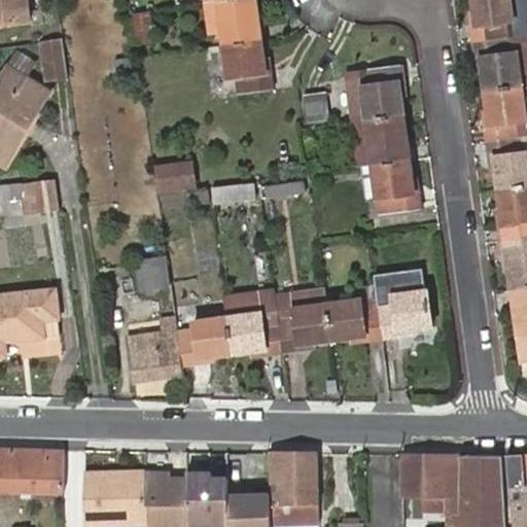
[(0,0),(0,26),(26,23),(23,0),(0,0)]
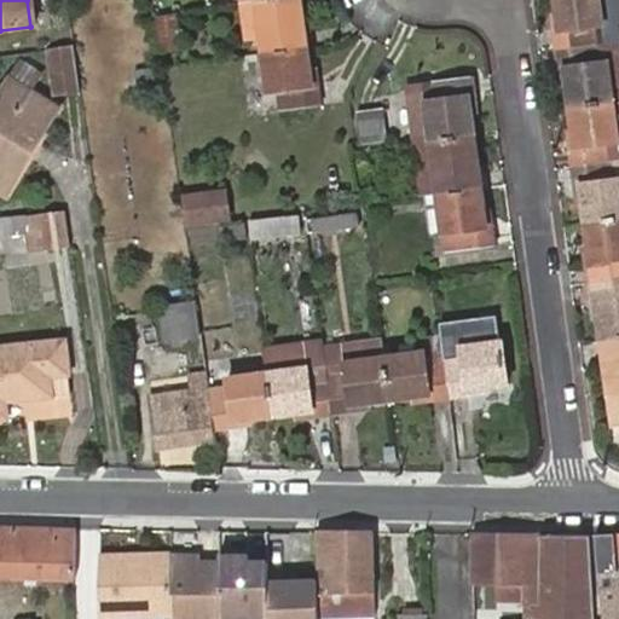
[(261,55),(304,48),(296,0),(272,0),(241,5),(247,44),(259,41),(261,55)]
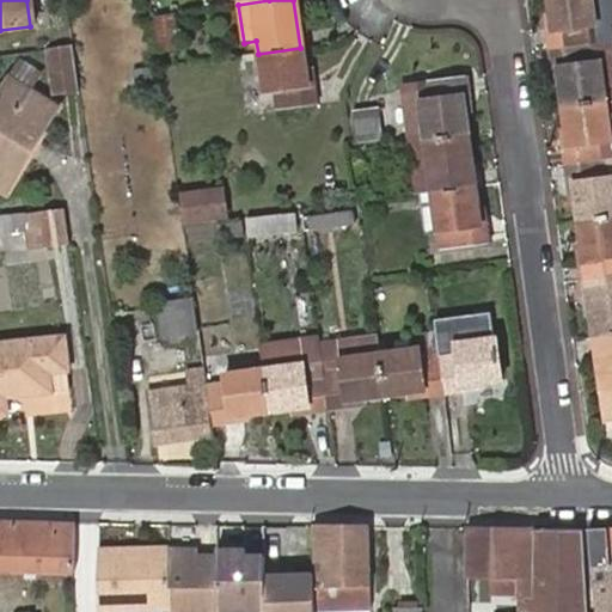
[(589,0),(546,0),(550,30),(545,31),(549,49),(585,44),(583,24),(593,23),(589,0)]
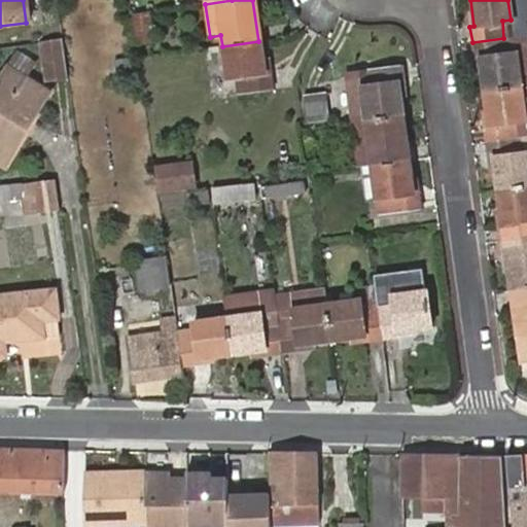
[(520,0),(507,0),(511,20),(502,21),(503,38),(525,35),(520,0)]
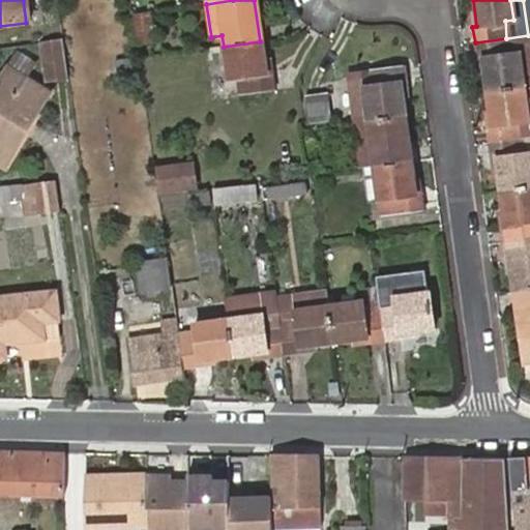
[(150,11),(131,12),(136,45),(154,41),(150,11)]
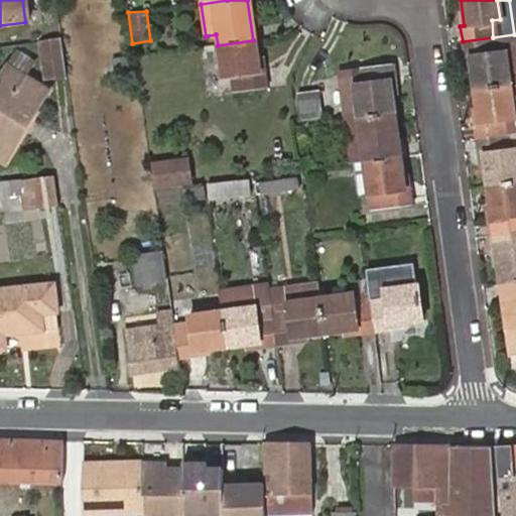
[(514,34),(493,37),(495,54),(505,54),(510,86),(515,85),(515,51),(514,35),(514,34)]
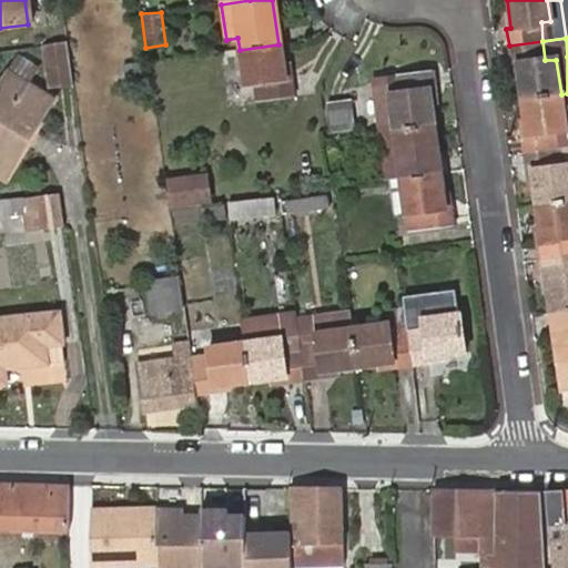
[(543,41),(509,46),(511,66),(517,64),(523,100),(561,94),(556,60),(545,60),(543,41)]
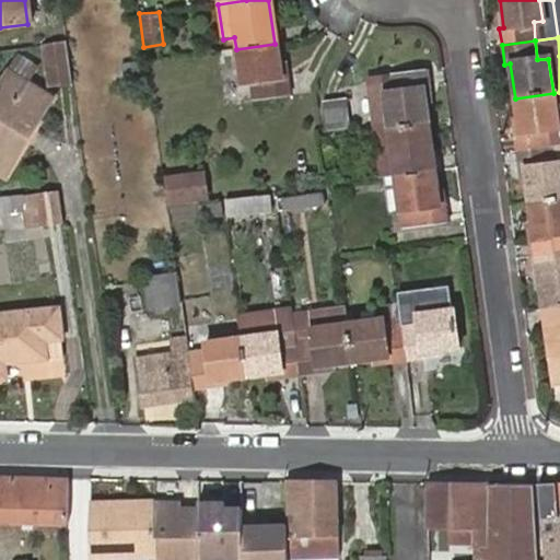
[(48,84),(70,82),(65,42),(43,45),(48,84)]
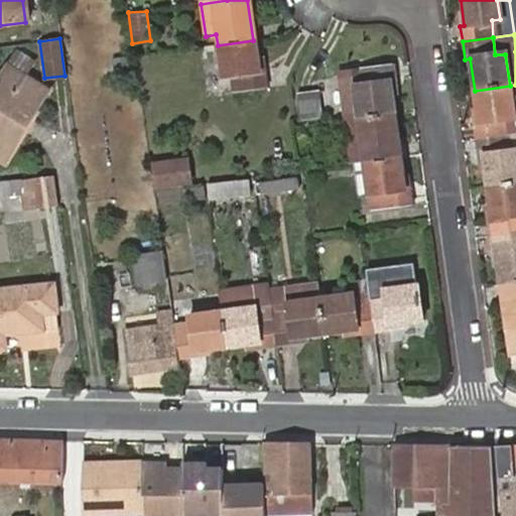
[(257,73),(253,40),(218,45),(222,77),(230,76),(232,93),(265,89),(263,73),(257,73)]
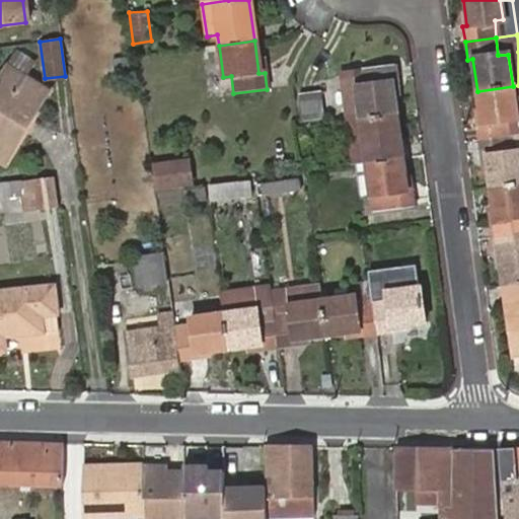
[(347,120),(396,113),(392,81),(396,80),(395,63),(363,68),(364,76),(342,79),(347,120)]
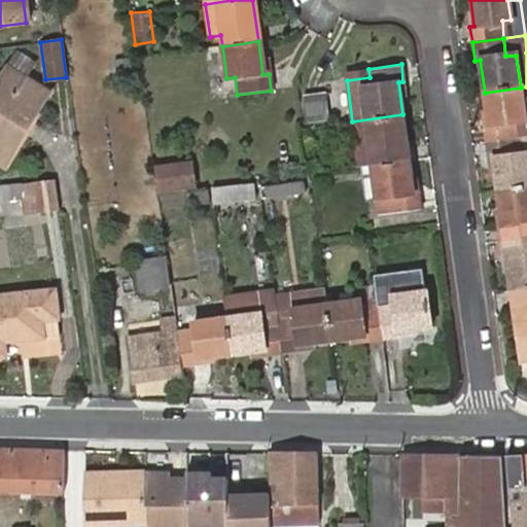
[(370,77),(369,69),(346,72),(347,80),(370,77)]
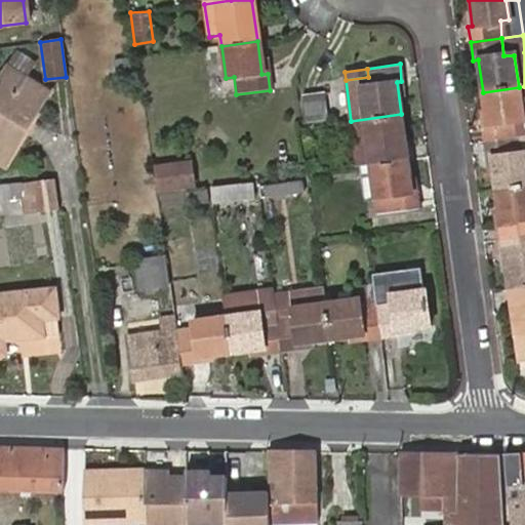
[(0,87),(0,163),(24,125),(29,128),(47,98),(9,74),(0,87)]
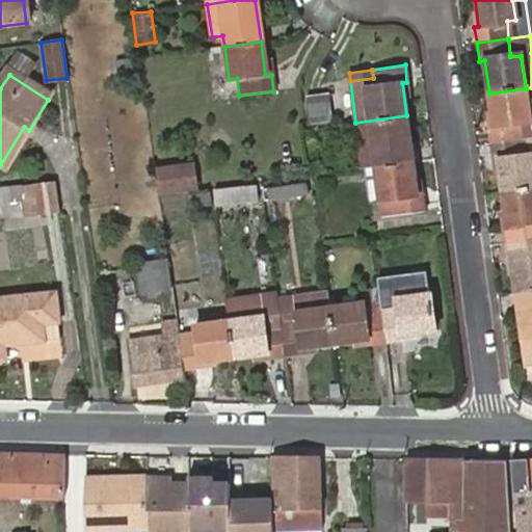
[(531,87),(526,88),(530,121),(521,122),(523,138),(531,137),(531,87)]
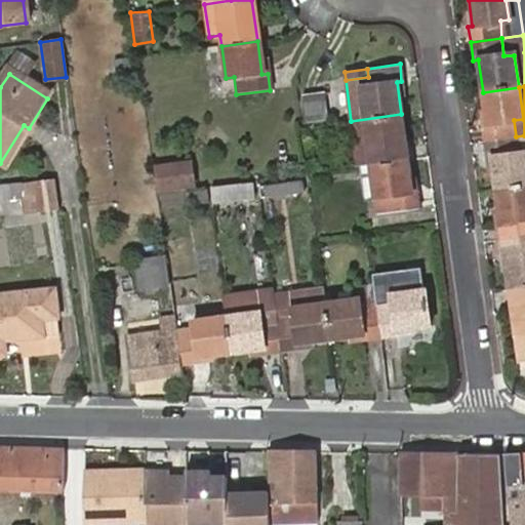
[(519,87),(483,92),(488,124),(482,125),(484,140),(516,136),(514,120),(523,119),(519,87)]
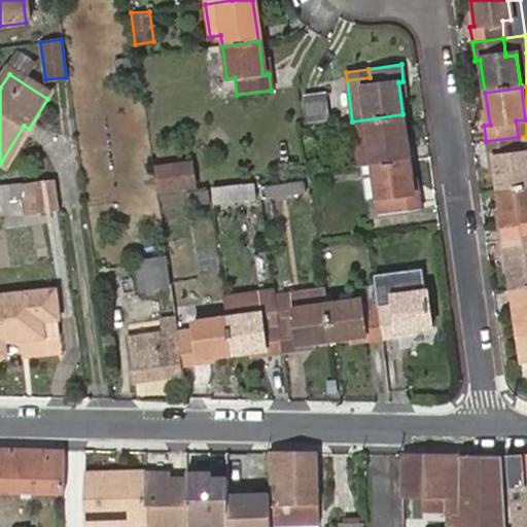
[(305,96),(309,128),(331,125),(326,93),(305,96)]
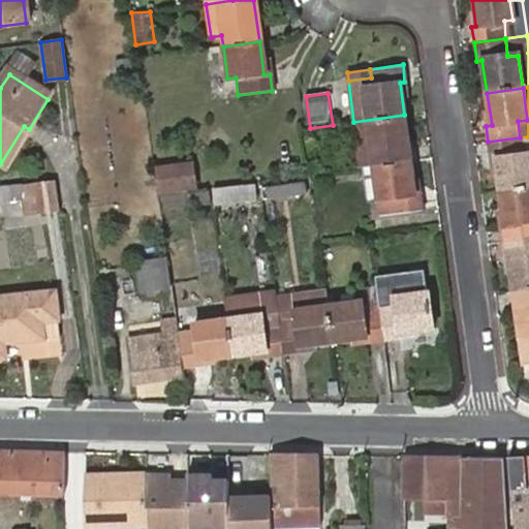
[(364,165),(410,159),(404,115),(353,122),(360,165),(364,165)]
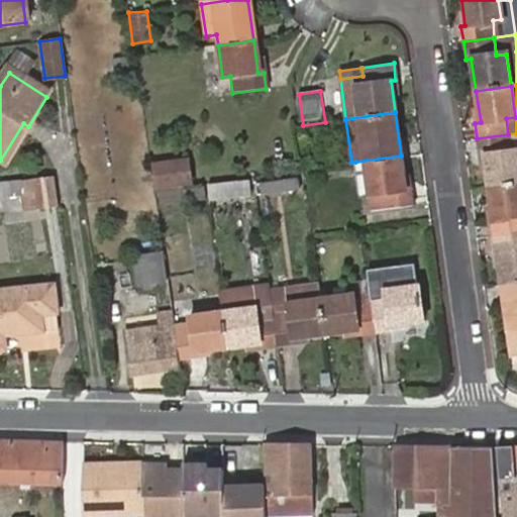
[(23,123),(0,161),(0,164),(4,167),(28,126),(23,123)]
